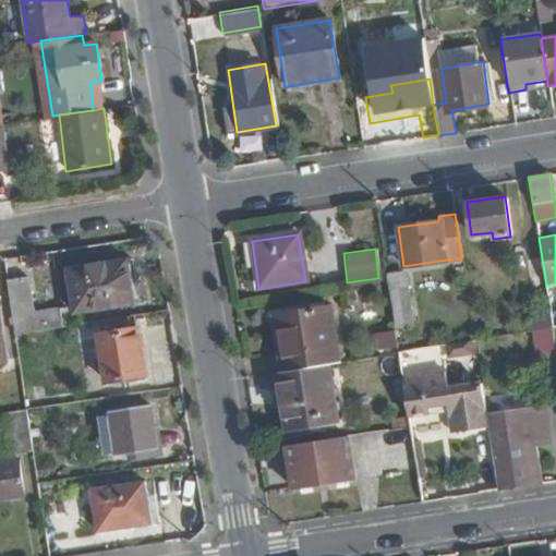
[(130,298),(123,255),(64,264),(70,306),(130,298)]
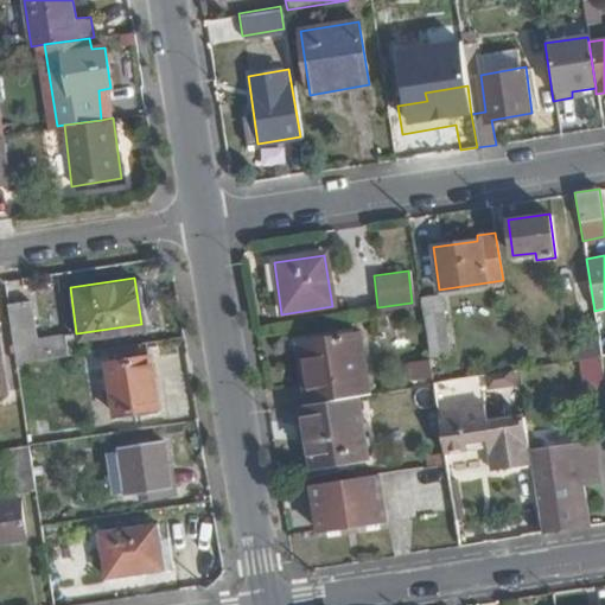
[(447,350),(440,297),(421,300),(430,352),(447,350)]
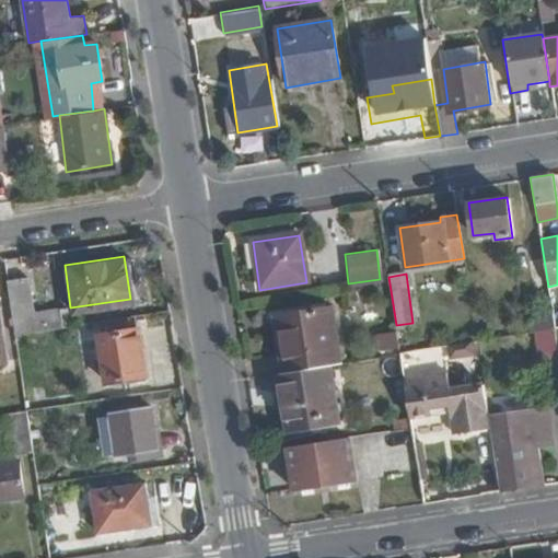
[(71,314),(64,314),(62,306),(32,310),(27,277),(8,279),(15,332),(71,324),(71,314)]
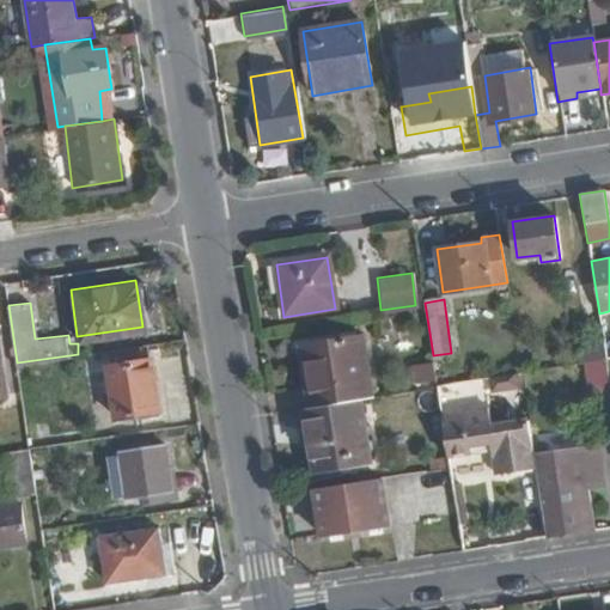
[(374,396),(365,335),(307,343),(313,383),(307,384),(311,406),(358,398),(374,396)]
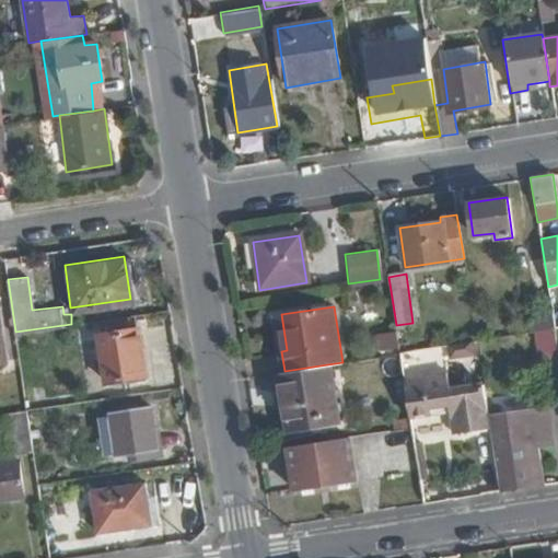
[(555,328),(553,315),(527,318),(529,333),(555,328)]
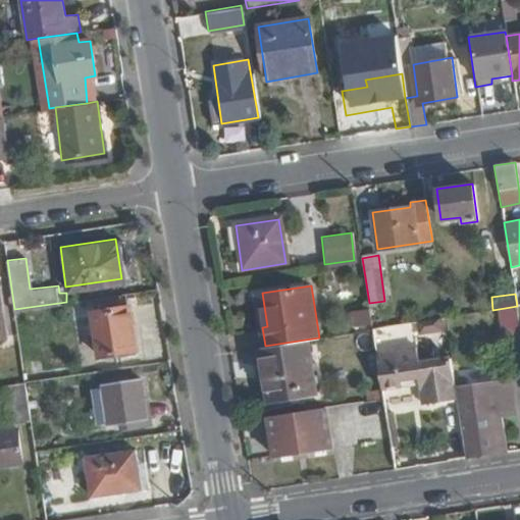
[(134,349),(126,306),(91,312),(97,355),(134,349)]
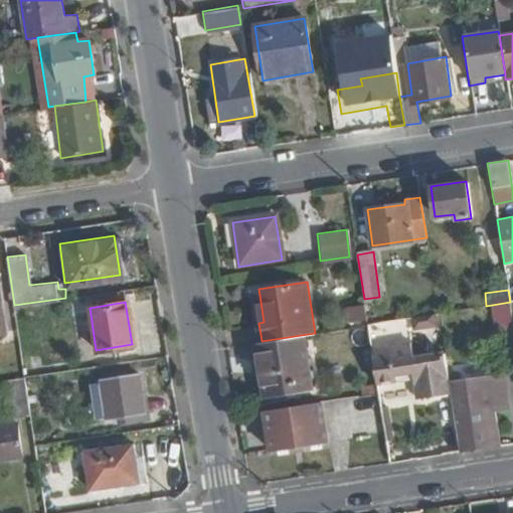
[(368,325),(365,305),(355,306),(358,326),(368,325)]
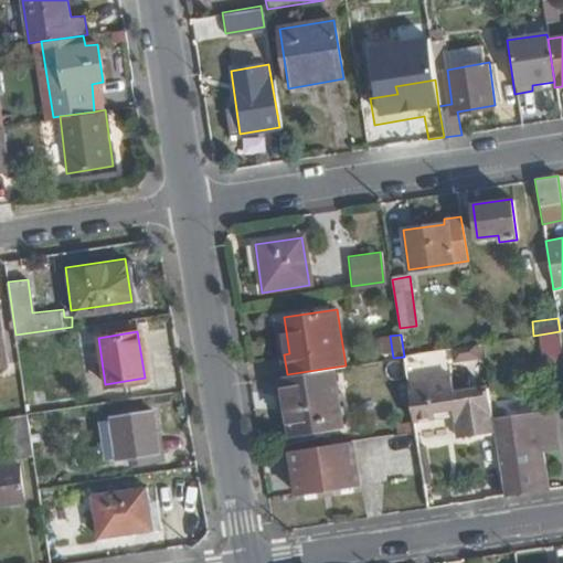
[(528,357),(524,341),(482,348),(485,364),(528,357)]
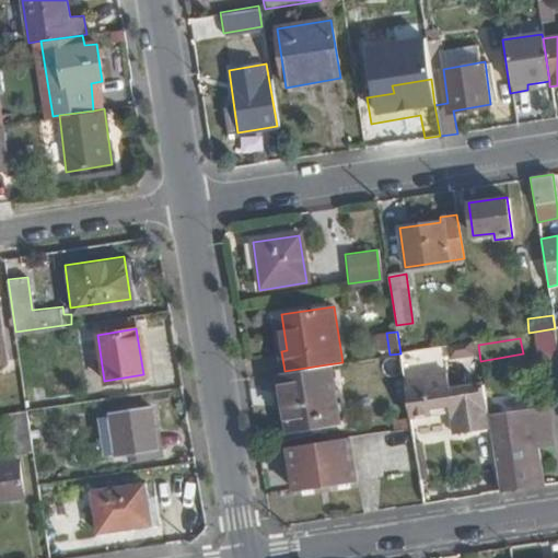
[(446,359),(471,356),(469,344),(445,346),(446,359)]
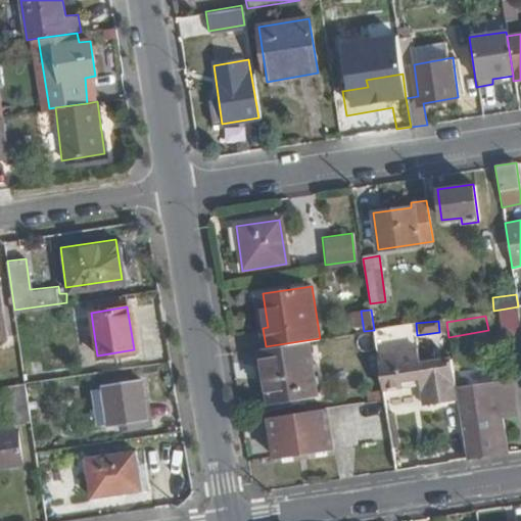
[(314,394),(305,340),(266,346),(259,347),(268,400),(314,394)]
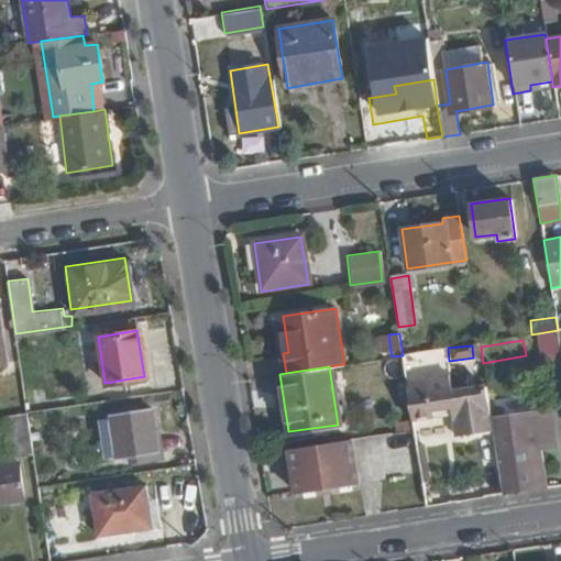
[(492,418),(486,385),(451,391),(449,374),(407,381),(414,418),(436,415),(436,409),(453,406),(460,436),(494,430),(492,418)]
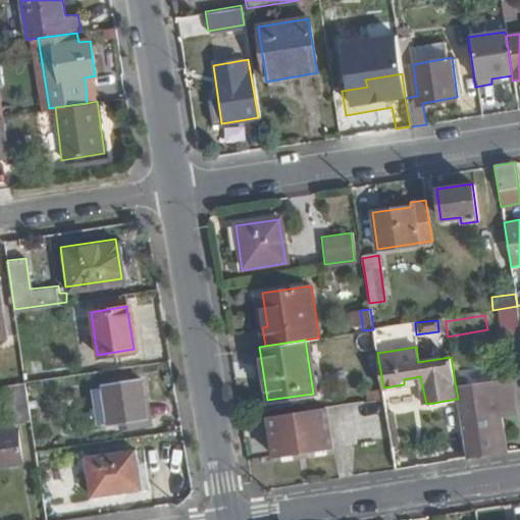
[(146,418),(141,376),(101,382),(107,424),(146,418)]
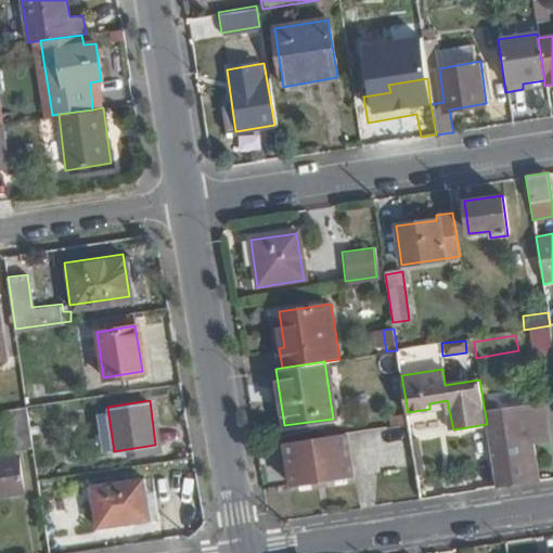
[(552,437),(545,402),(485,412),(487,424),(497,487),(531,483),(526,441),(552,437)]
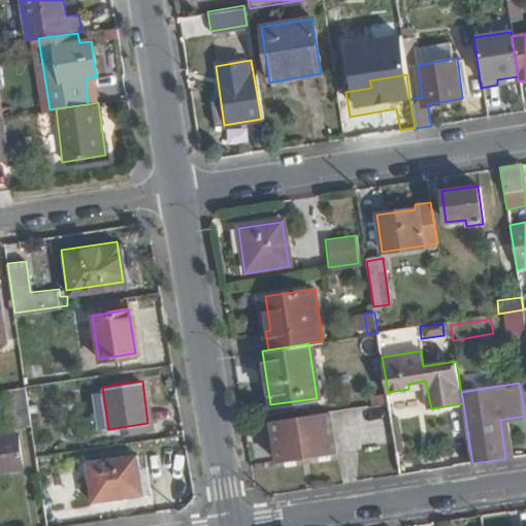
[(32,424),(26,386),(9,388),(14,426),(32,424)]
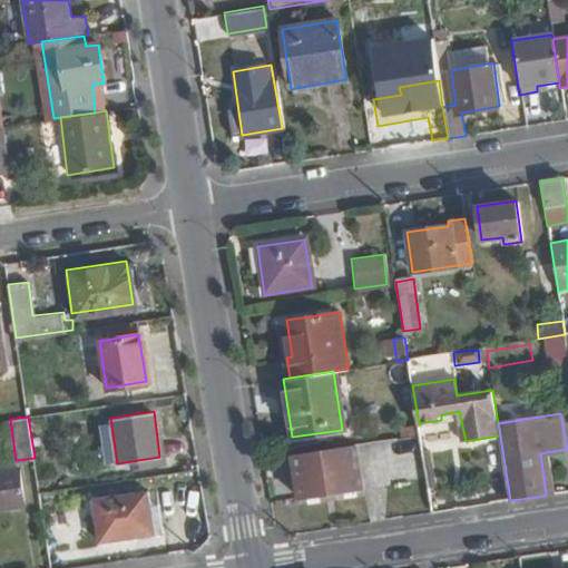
[(362,490),(355,444),(293,453),(301,499),(362,490)]
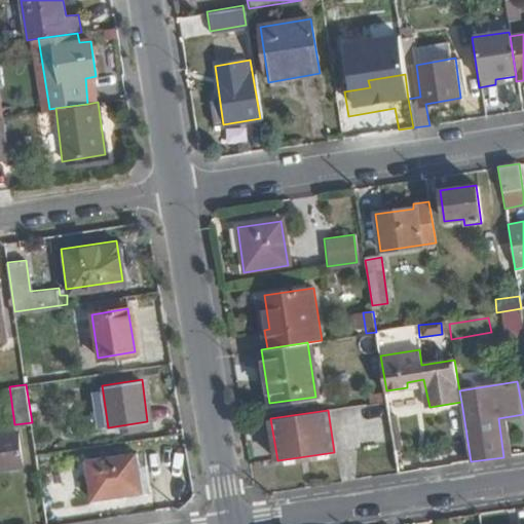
[(0,468),(21,464),(15,432),(0,434),(0,468)]
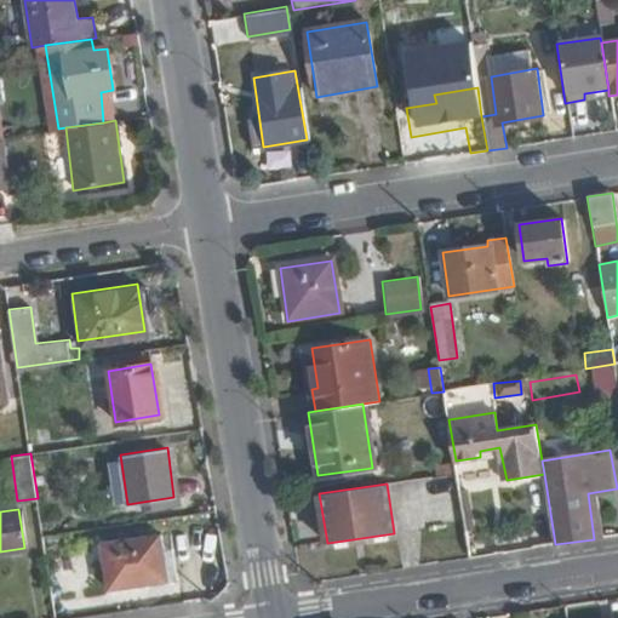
[(166,578),(159,532),(101,539),(108,585),(166,578)]
